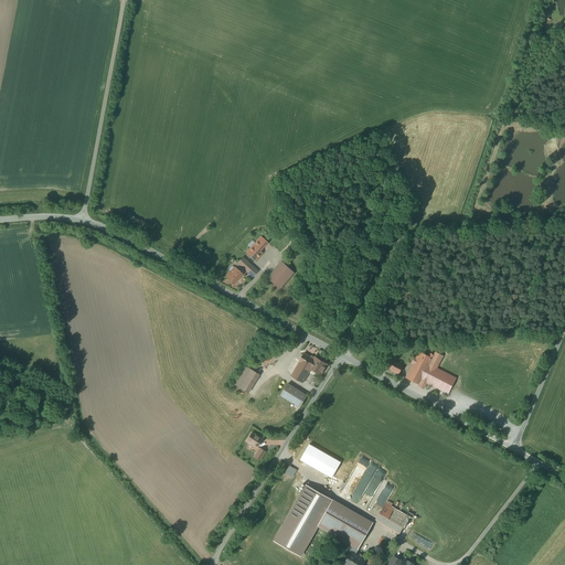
[(267,244),(259,237),(245,254),(255,263),(264,254),(260,252),(267,244)]
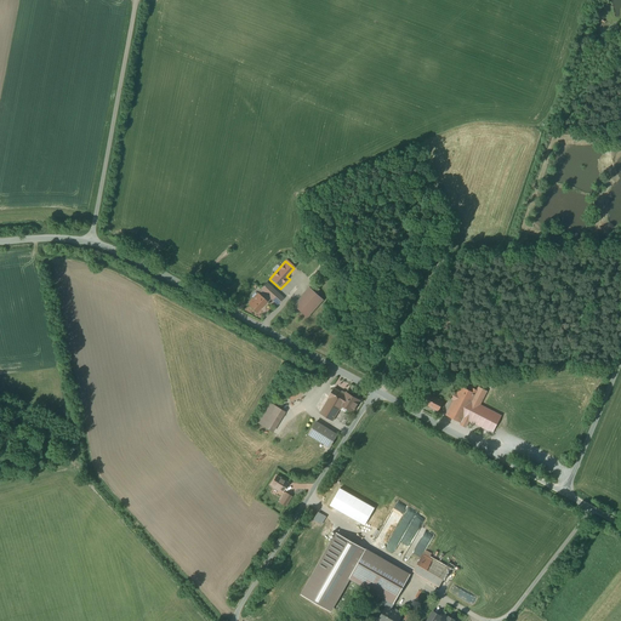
[(332,279),(331,278),(330,275),(328,275),(325,275),(323,275),(322,278),(320,280),(320,283),(322,285),(323,288),(325,288),(328,288),(329,288),(331,286),(332,284),(334,281),(332,279)]
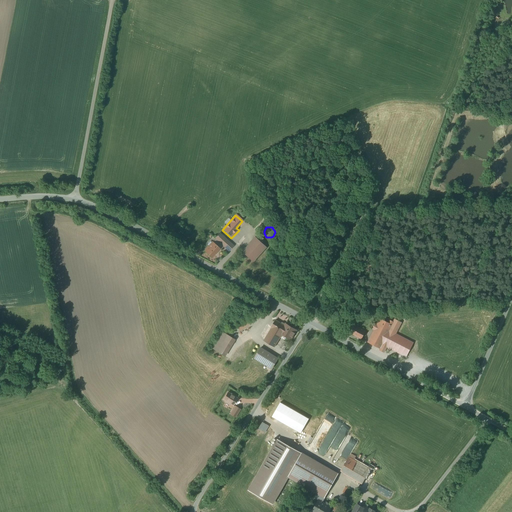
[(233,245),(220,233),(215,238),(229,251),(233,245)]
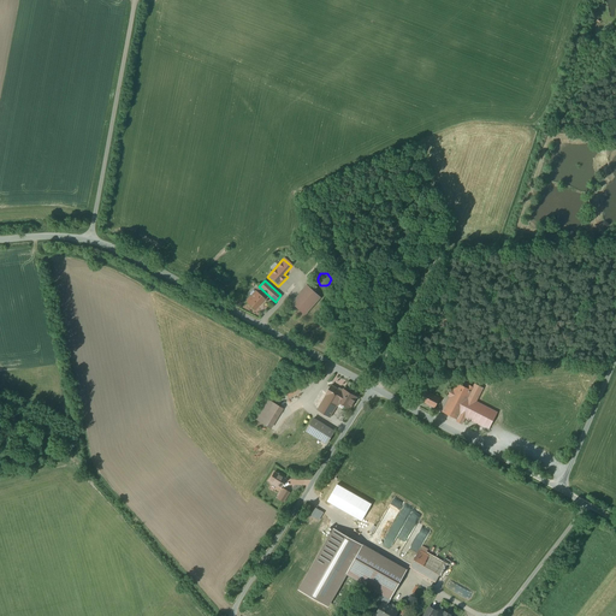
[(320,298),(306,286),(290,306),(304,318),(320,298)]
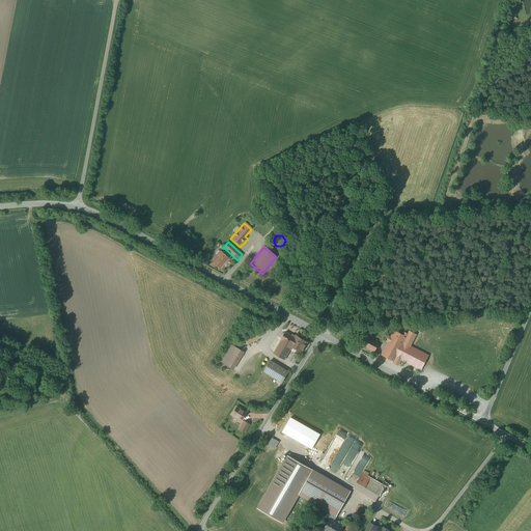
[(227,258),(220,251),(212,259),(219,267),(227,258)]
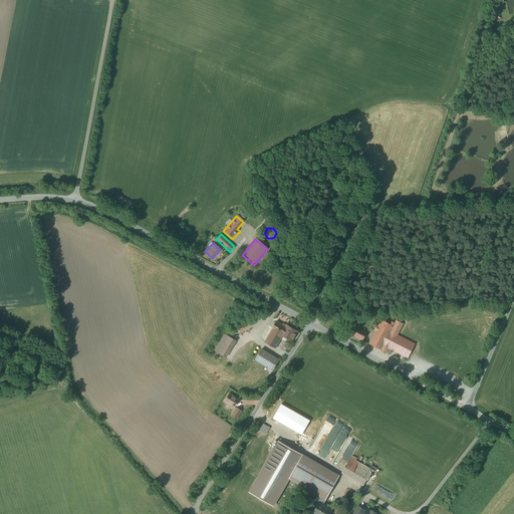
[(361,314),(351,314),(351,322),(361,321),(361,314)]
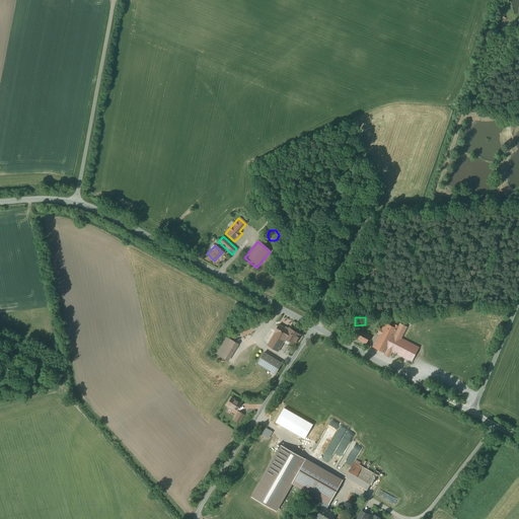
[(253,327),(251,323),(240,330),(243,336),(253,327)]
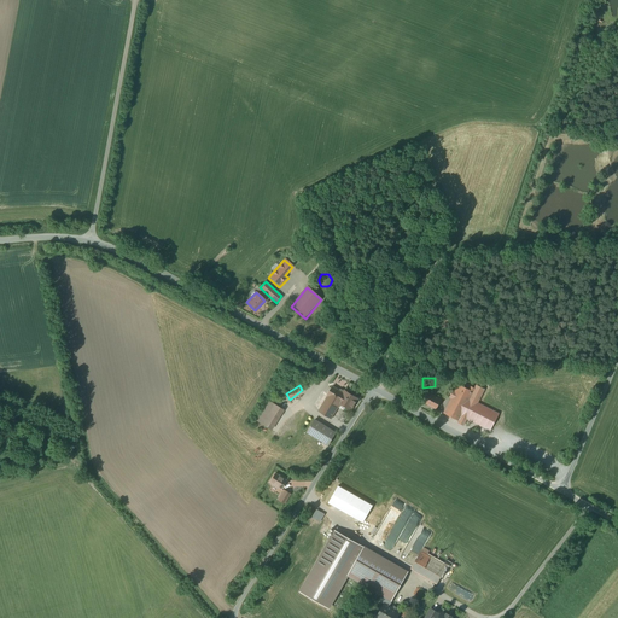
[(467,390),(459,385),(455,392),(452,390),(448,396),(452,398),(444,413),(459,420),(459,421),(460,420),(465,423),(467,419),(490,431),(499,414),(478,403),(484,390),(476,385),(474,389),(470,386),(467,390)]
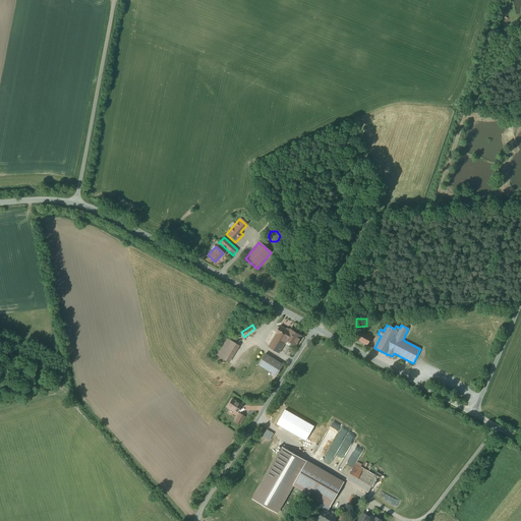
[(276,334),(287,340),(296,345),(301,336),(290,330),(289,331),(281,326),(276,334)]
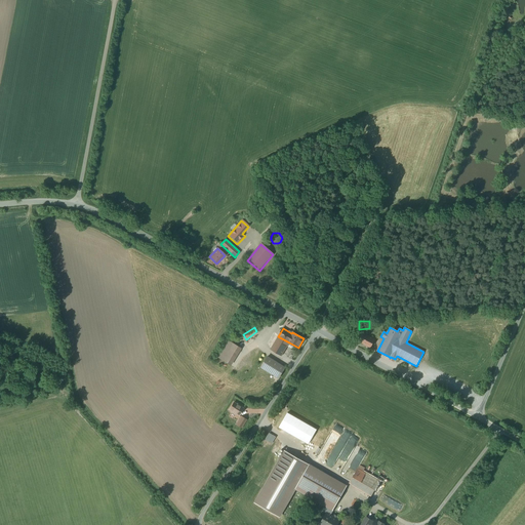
[(374,339),(364,335),(361,342),(370,347),(374,339)]
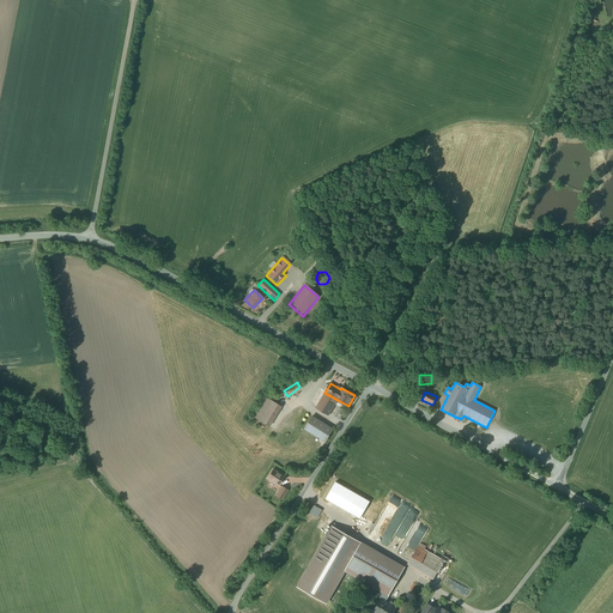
[(338,400),(325,393),(316,408),(329,416),(338,400)]
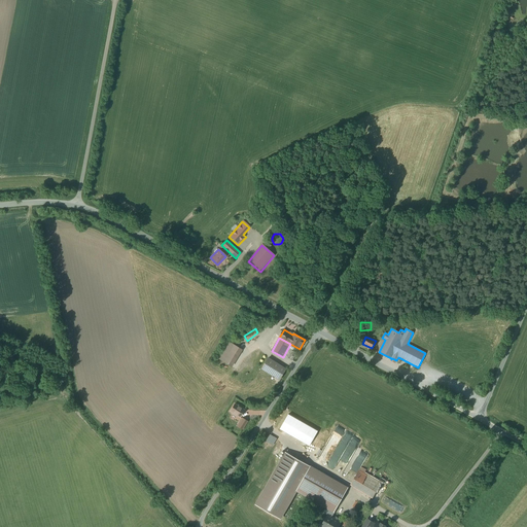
[(241,349),(230,342),(219,359),(231,366),(241,349)]
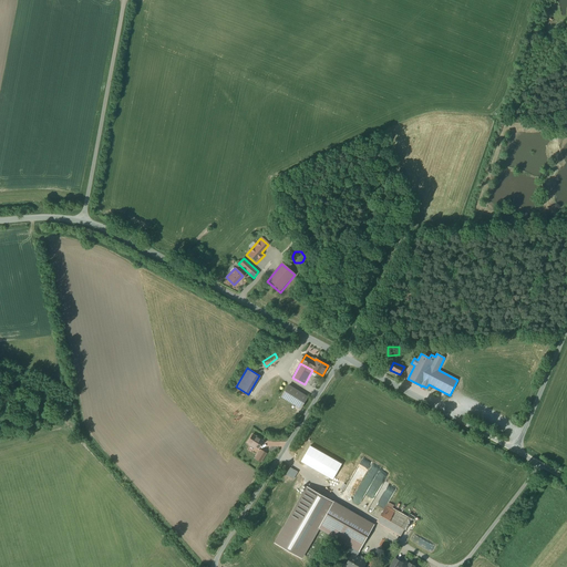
[(319,380),(315,378),(310,385),(315,388),(319,380)]
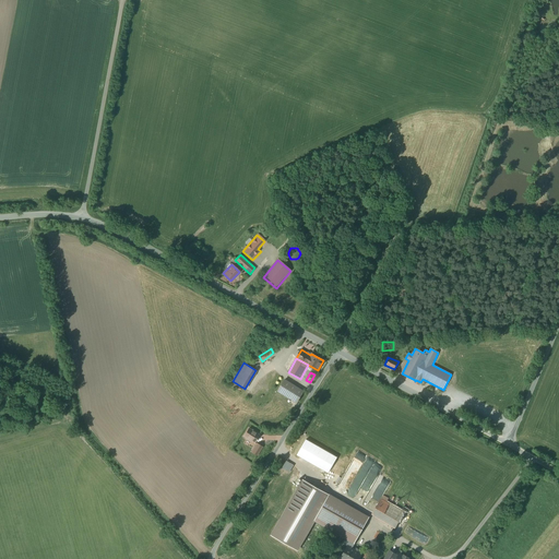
[(304,391),(285,380),(277,391),(289,399),(297,403),(304,391)]
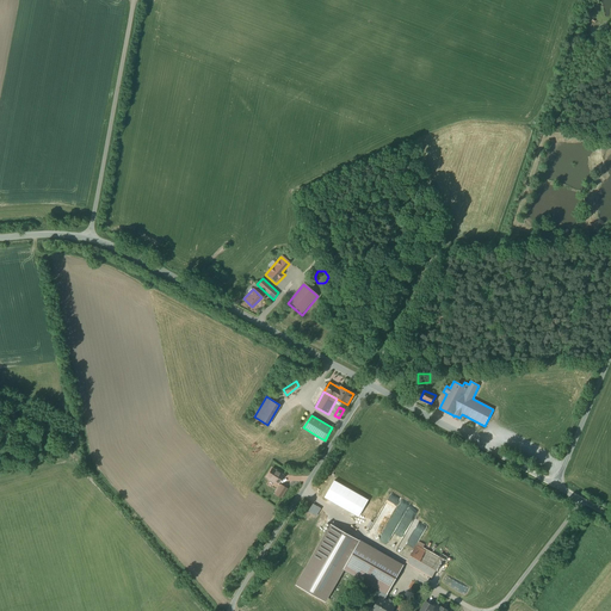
[(284,475),(272,468),(266,477),(278,485),(284,475)]
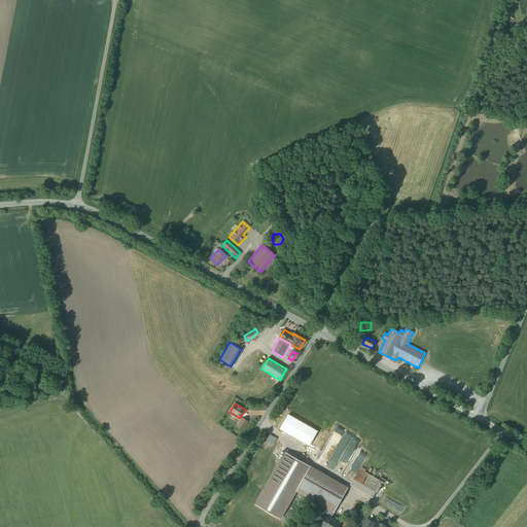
[(282,460),(256,504),(280,519),(297,491),(311,466),(286,453),(282,460)]
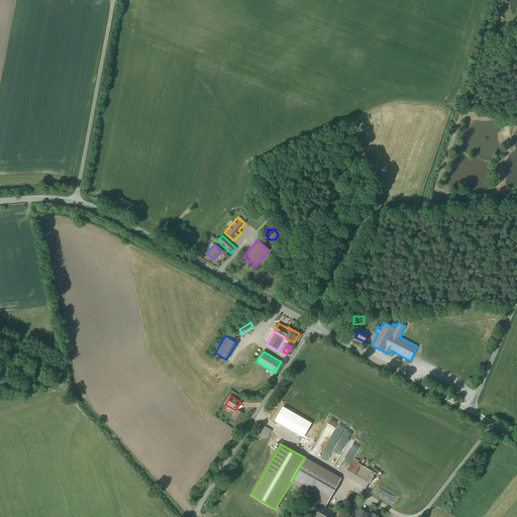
[(327,507),(342,481),(331,474),(305,457),(292,482),(325,501),(323,505),(327,507)]
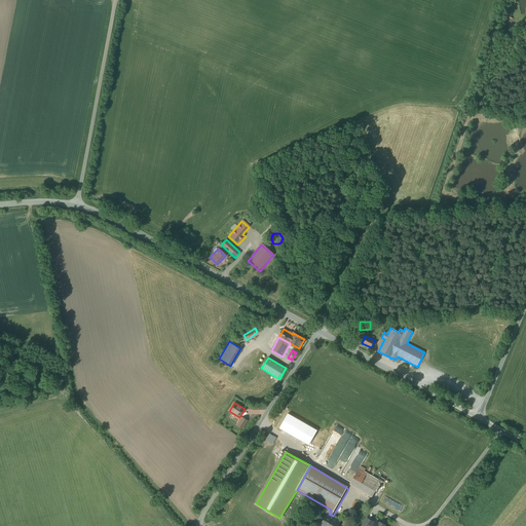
[(380,483),(359,471),(350,485),(372,497),(380,483)]
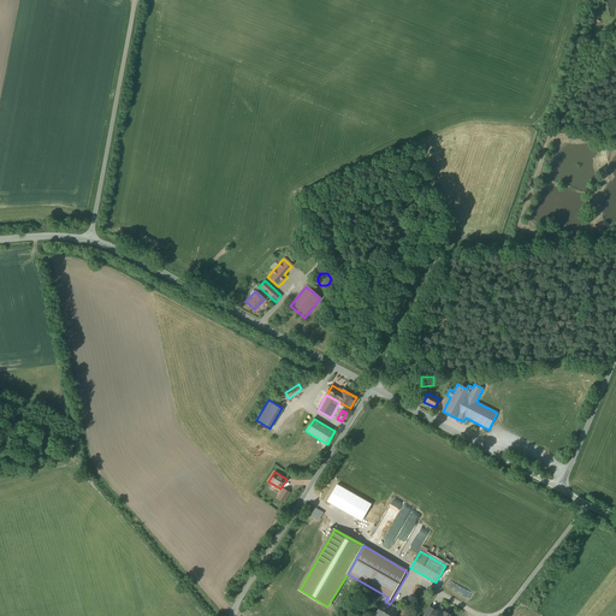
[(397,615),(401,610),(390,604),(385,602),(383,600),(375,614),(379,615),(397,615)]
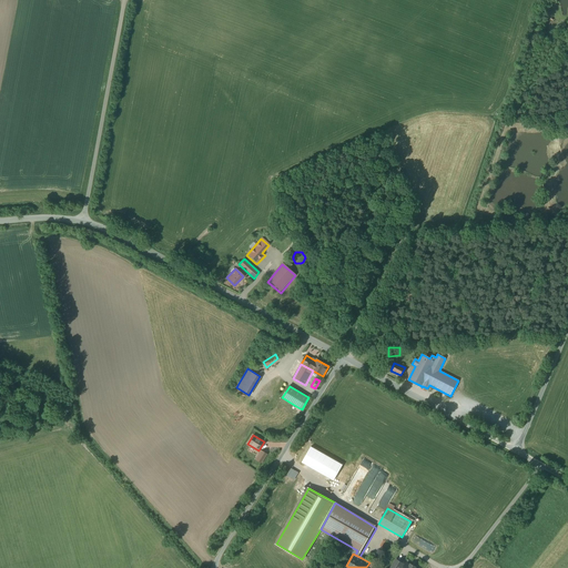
[(374,567),(379,560),(374,558),(369,566),(372,567),(374,567)]
